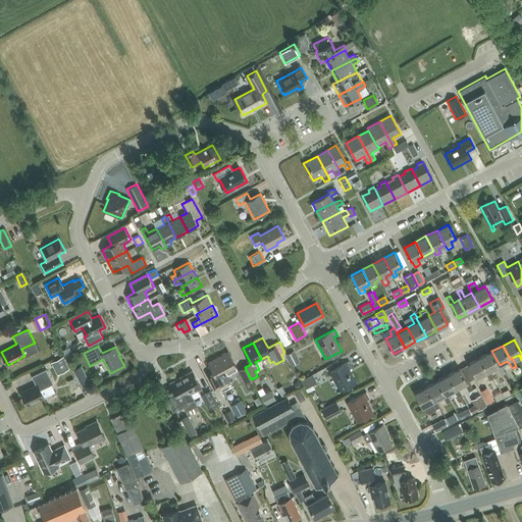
[(292,366),(300,361),(294,350),(285,355),(292,366)]
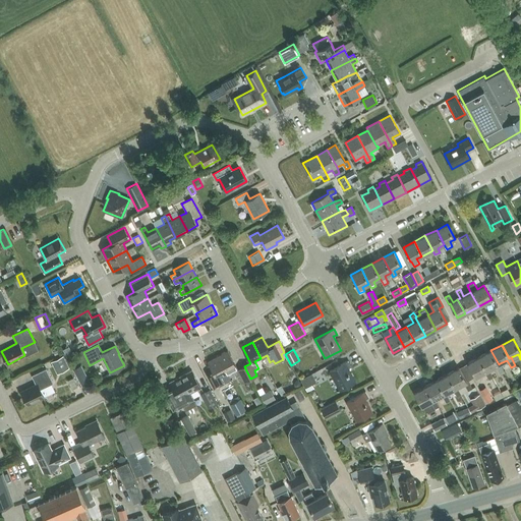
[(499,364),(490,350),(479,356),(487,370),(488,369),(496,366),(500,373),(504,371),(500,363),(499,364)]
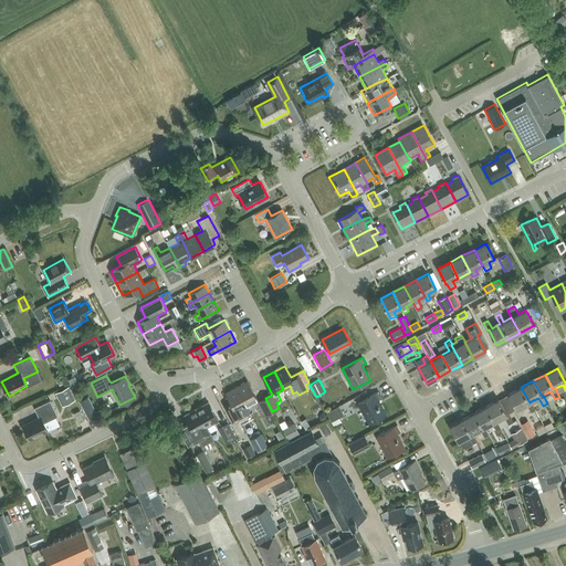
[(265,415),(272,411),(265,398),(259,401),(248,381),(237,387),(245,405),(252,401),(257,409),(261,406),(265,415)]
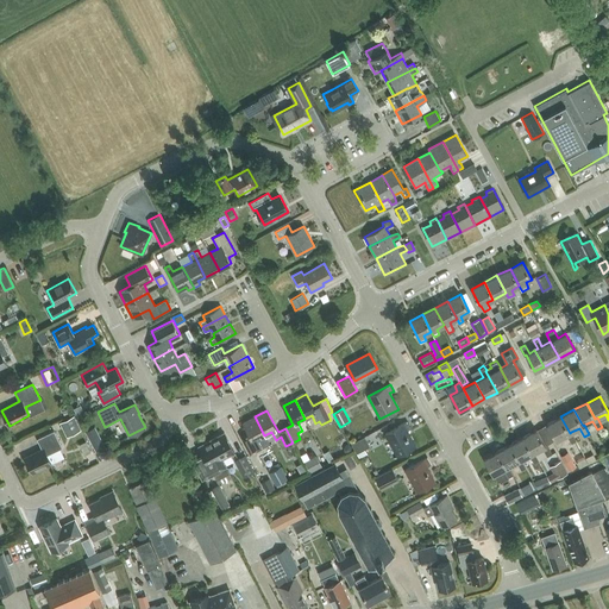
[(74,415),(61,421),(68,435),(81,429),(74,415)]
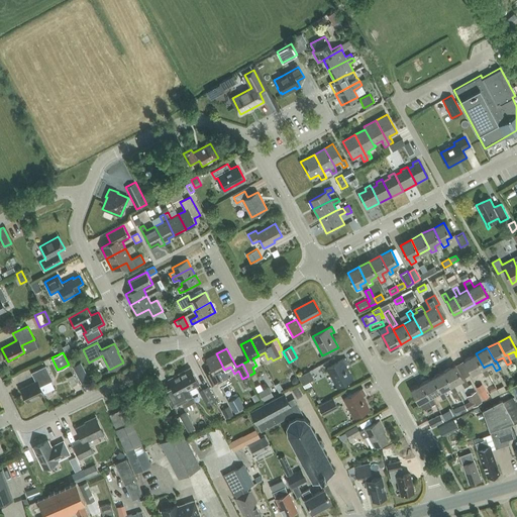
[(224,370),(216,353),(206,358),(211,367),(204,371),(212,386),(228,378),(224,370)]
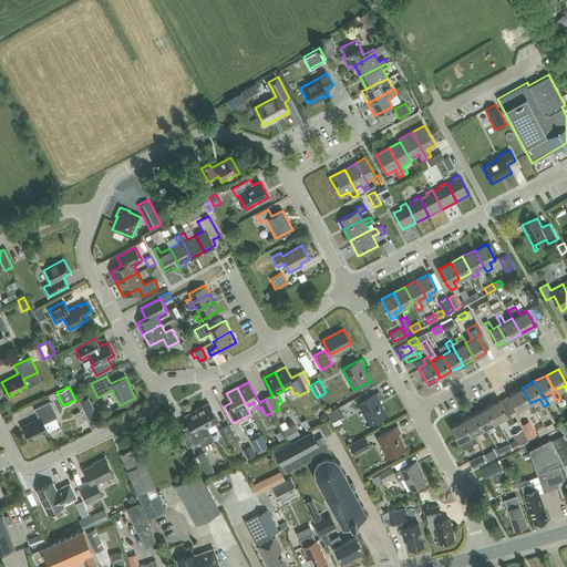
[(531,403),(522,388),(509,394),(517,410),(527,404),(532,413),(536,410),(532,402),(531,403)]
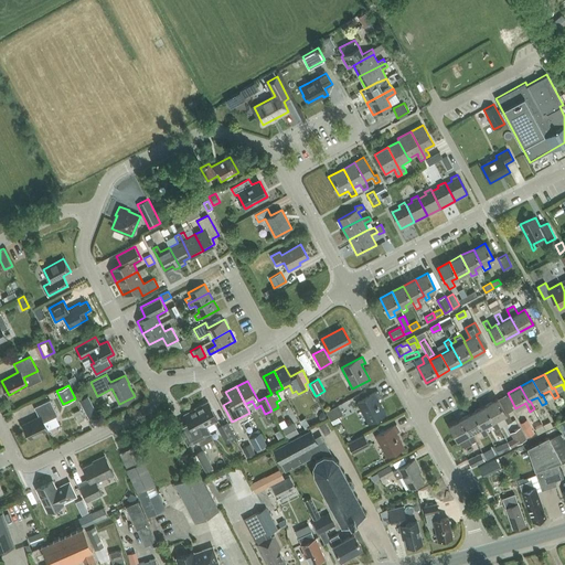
[(369,424),(386,414),(377,400),(381,397),(377,391),(358,402),(369,424)]
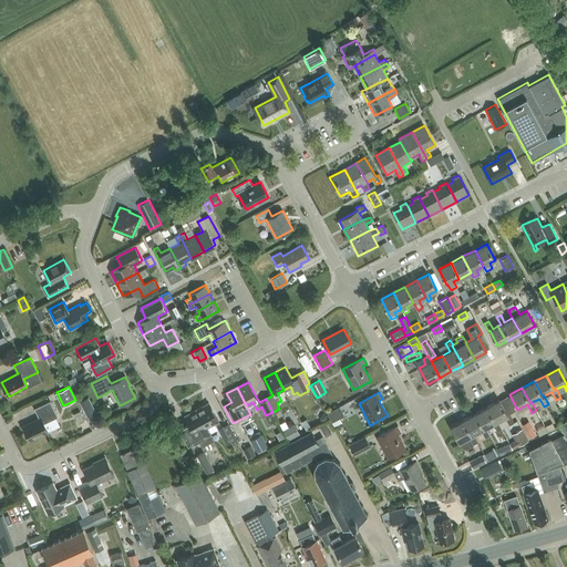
[(38,405),(52,400),(51,394),(35,401),(38,405)]
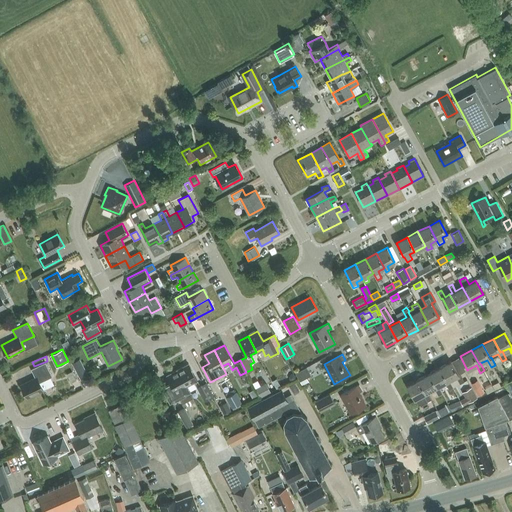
[(81,380),(88,376),(79,359),(72,363),(81,380)]
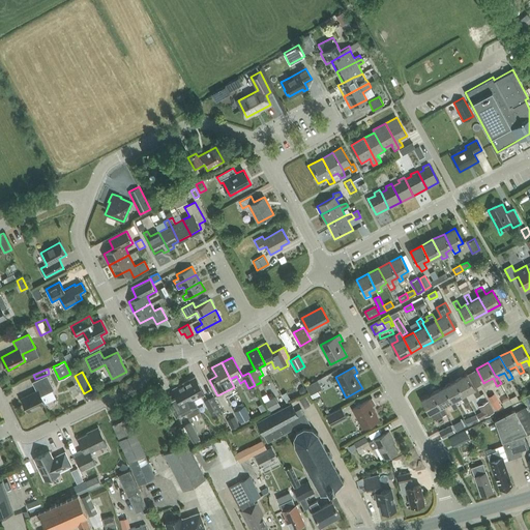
[(458,380),(465,393),(472,390),(476,398),(480,394),(476,387),(474,388),(467,374),(458,380)]
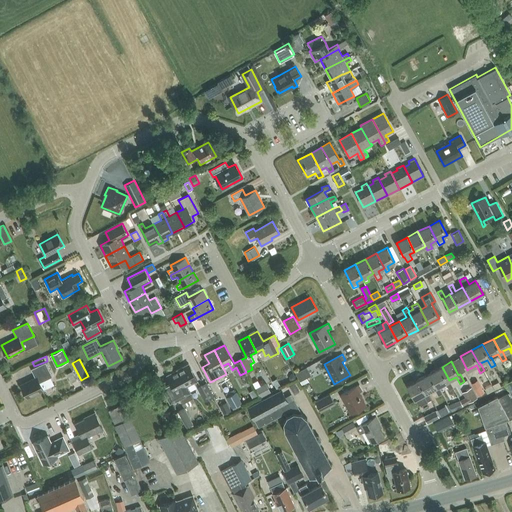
[(43,390),(40,382),(52,376),(45,362),(31,369),(35,378),(21,385),(27,397),(43,390)]
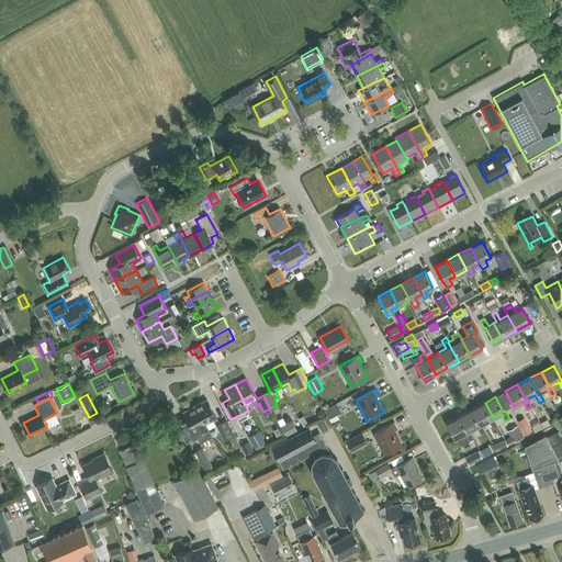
[(195,405),(205,424),(216,417),(206,400),(195,405)]
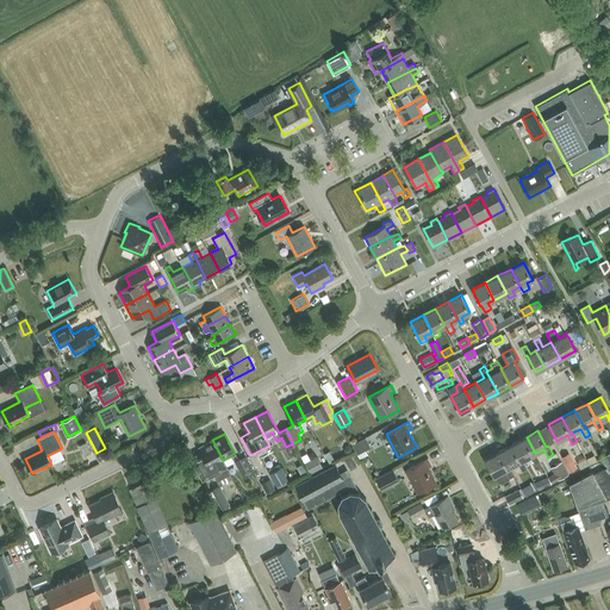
[(365,449),(369,447),(365,436),(352,443),(360,459),(368,455),(365,449)]
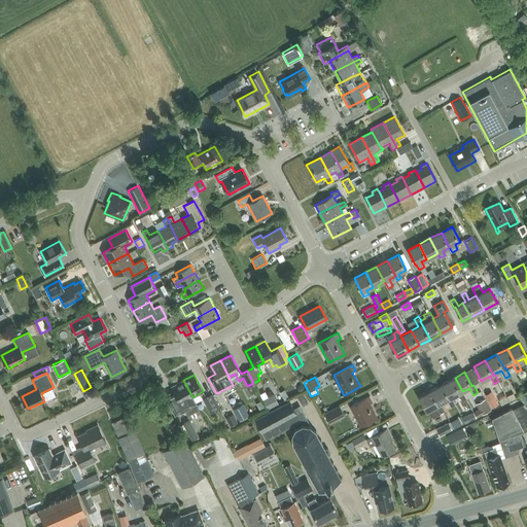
[(444,383),(451,397),(458,393),(462,401),(466,398),(462,391),(455,378),(444,383)]
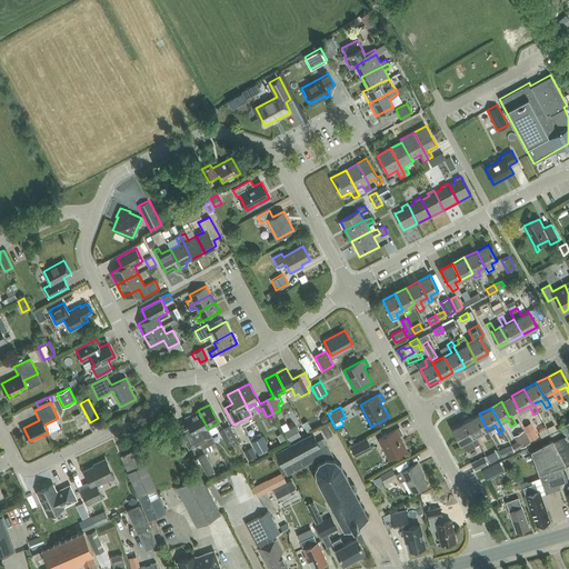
[(211,436),(208,429),(198,410),(186,417),(188,422),(182,425),(185,429),(180,432),(189,448),(211,436)]
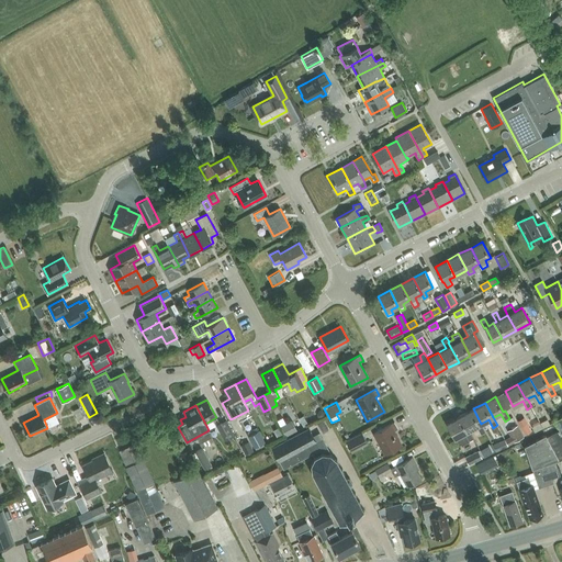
[(481,435),(484,433),(485,433),(481,424),(473,408),(461,415),(469,430),(476,427),(481,435)]
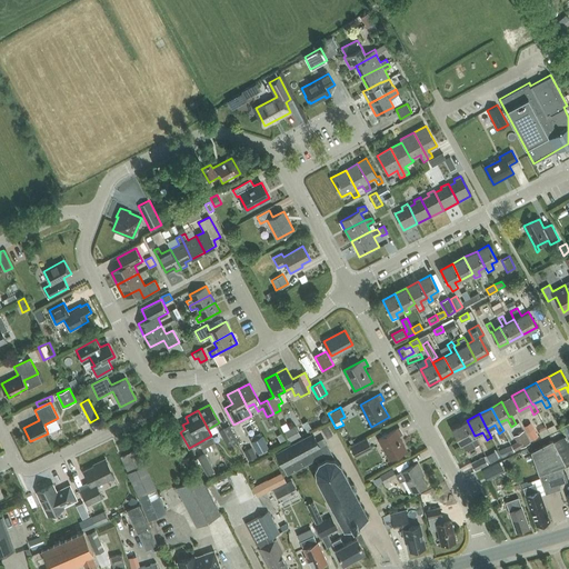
[(479,443),(475,436),(467,420),(452,428),(461,443),(470,438),(475,447),(479,443)]
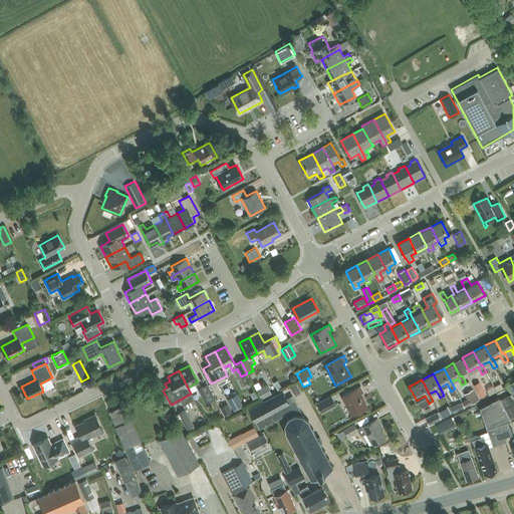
[(207,383),(198,389),(205,403),(215,398),(207,383)]
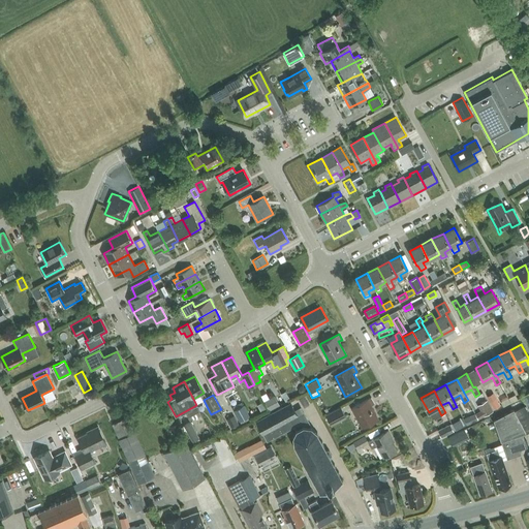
[(275,395),(265,401),(270,410),(280,405),(275,395)]
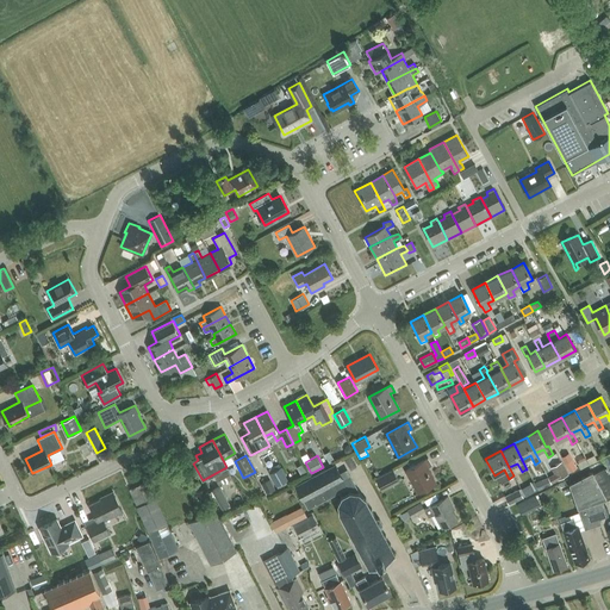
[(428,467),(431,465),(428,458),(405,471),(418,493),(436,484),(428,467)]
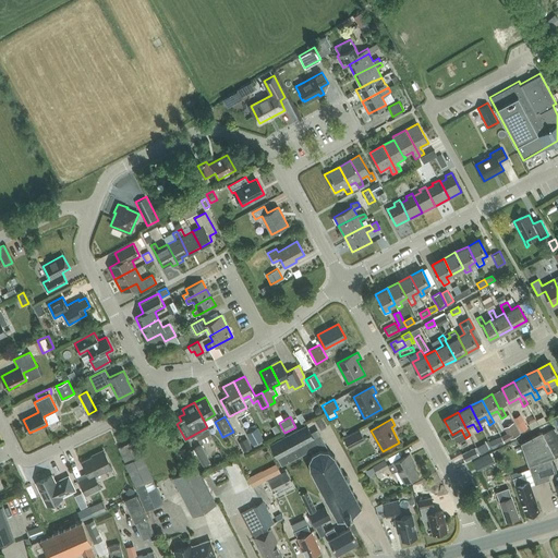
[(279,461),(280,461),(282,464),(311,450),(313,453),(308,461),(311,469),(337,519),(360,507),(348,482),(349,481),(350,480),(347,474),(346,474),(344,475),(334,456),(328,450),(320,435),(314,438),(311,433),(317,429),(313,421),(270,444),(279,461)]
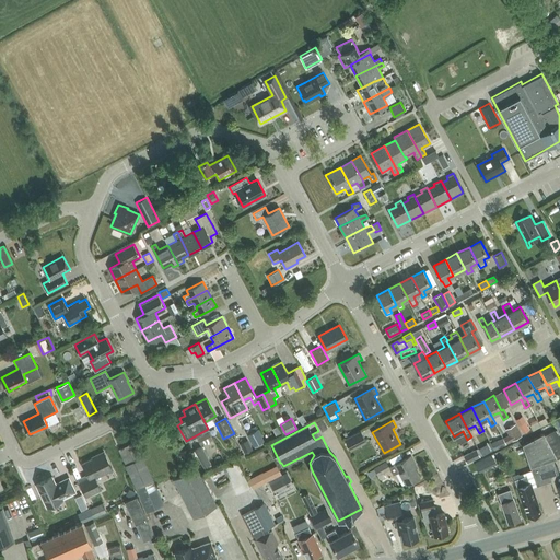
[(522,435),(516,423),(505,429),(512,441),(522,435)]
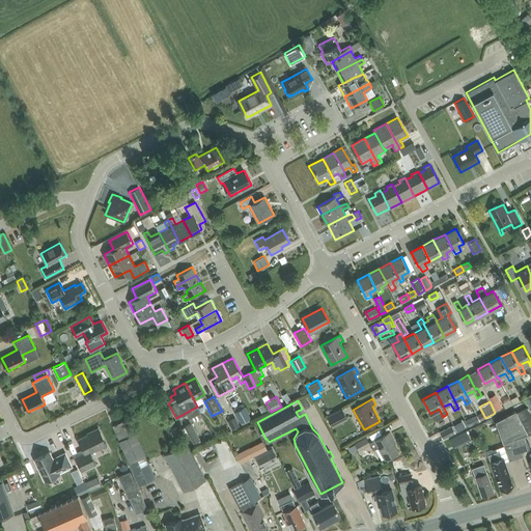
[(234,412),(240,422),(250,417),(244,406),(234,412)]
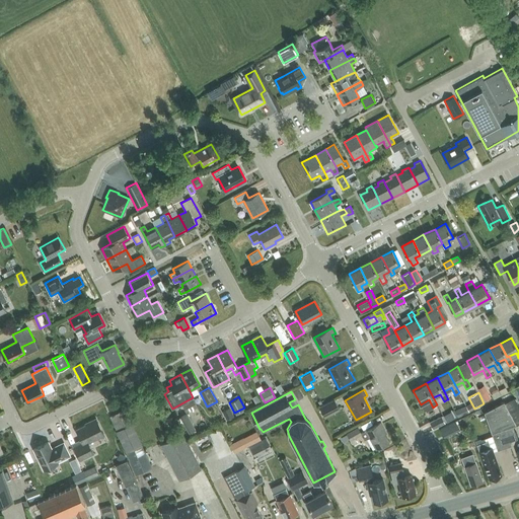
[(498,450),(511,445),(510,441),(517,439),(513,426),(515,425),(516,426),(518,424),(518,403),(515,397),(505,403),(504,401),(484,412),(492,433),(498,450)]
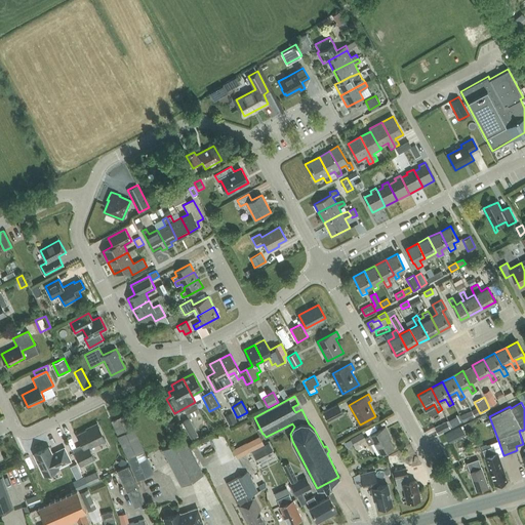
[(323,411),(328,421),(344,413),(338,403),(323,411)]
